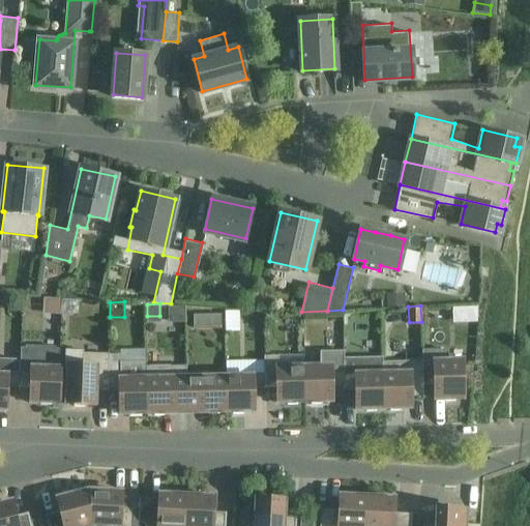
[(478,305),(469,305),(470,320),(477,320),(478,305)]
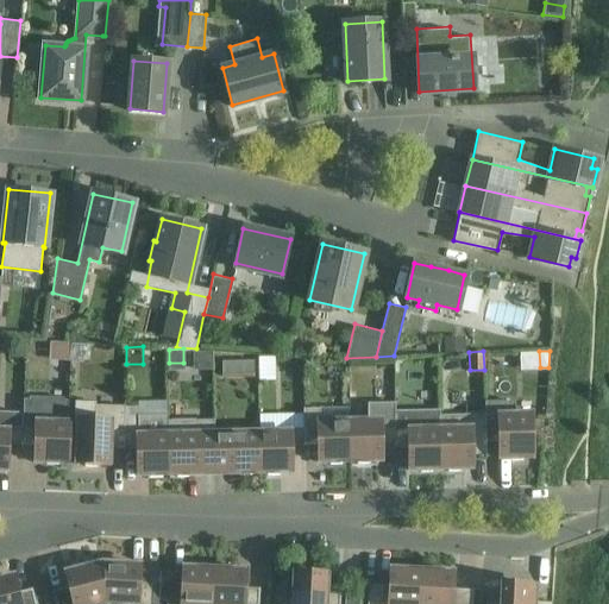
[(253,357),(220,354),(219,371),(252,373),(253,357)]
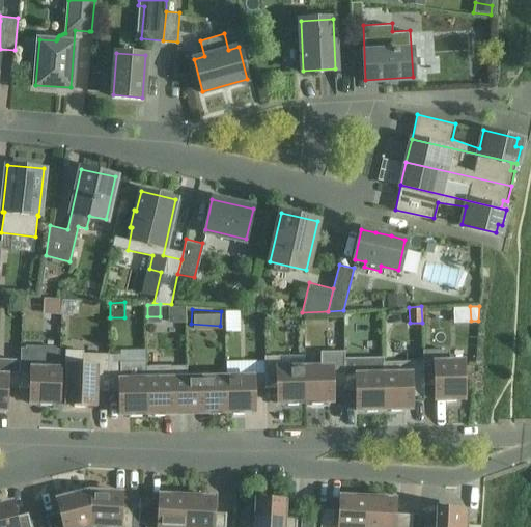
[(20,371),(19,385),(31,386),(31,401),(39,401),(39,403),(52,404),(52,401),(58,403),(59,367),(60,348),(21,347),(20,359),(20,360),(20,371)]
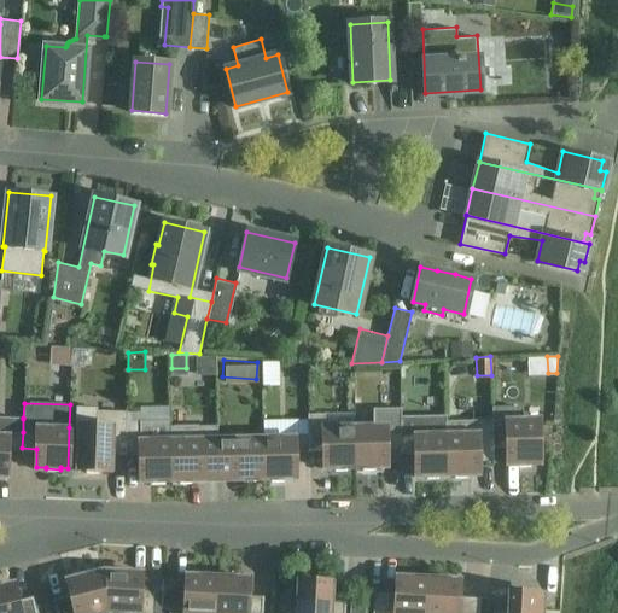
[(518,404),(491,406),(493,460),(494,460),(494,445),(507,445),(507,463),(518,462),(518,465),(531,465),(531,462),(540,462),(538,419),(519,420),(518,404)]
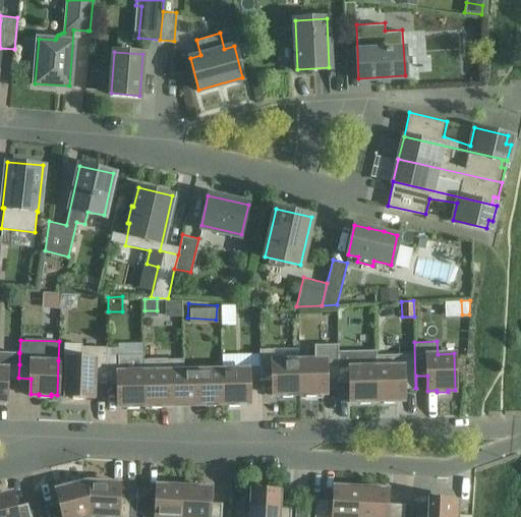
[(64,342),(64,358),(67,358),(65,395),(72,395),(72,397),(83,397),(83,396),(93,396),(94,381),(106,382),(106,354),(106,346),(81,345),(81,342),(67,342),(64,342)]
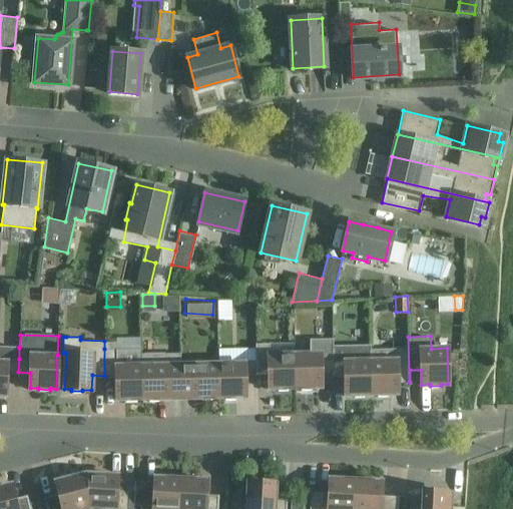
[(371,344),(370,344),(371,394),(377,394),(377,395),(389,395),(389,393),(397,393),(397,381),(408,381),(408,382),(409,382),(408,337),(408,348),(371,349),(371,344)]
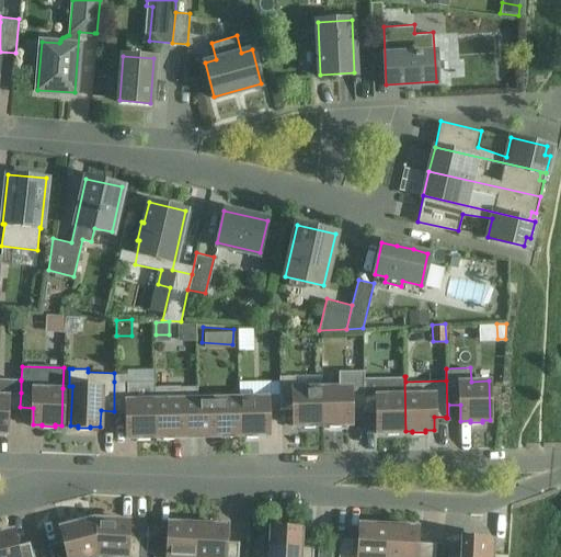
[(322,387),(322,423),(329,423),(329,425),(341,424),(341,423),(351,423),(351,407),(363,406),(363,411),(364,411),(363,377),(363,370),(339,370),(339,387),(322,387)]
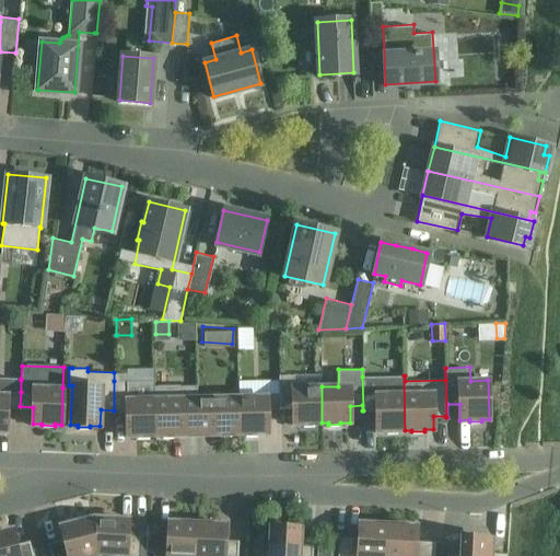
[(266,396),(238,397),(238,433),(245,433),(245,435),(258,435),(258,432),(267,432),(267,407),(280,407),(279,374),(279,393),(266,393),(266,396)]
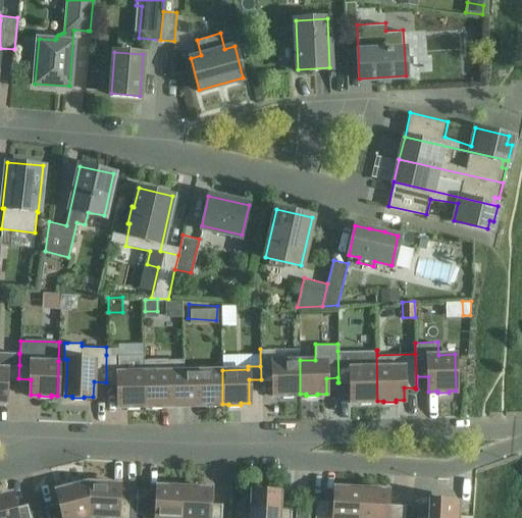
[(294,394),(300,394),(300,360),(274,361),(274,349),(260,349),(261,379),(273,379),(273,395),(282,395),(282,396),(294,396),(294,394)]
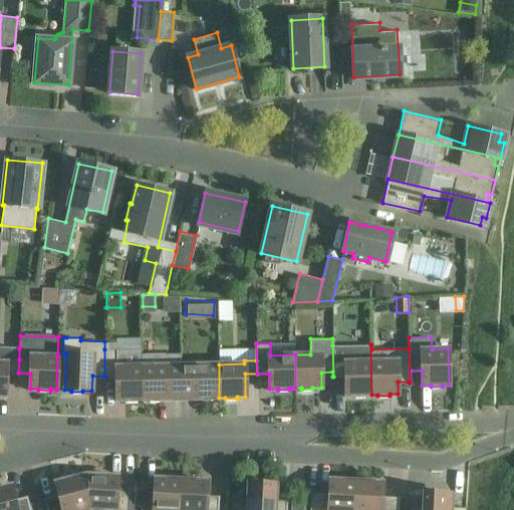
[(370,344),(332,345),(333,376),(334,376),(334,375),(345,375),(345,395),(354,395),(354,396),(366,396),(366,395),(371,395),(370,344)]
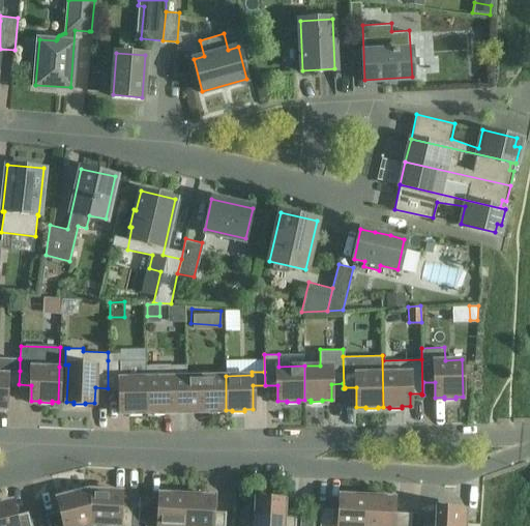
[(0,358),(0,407),(5,408),(6,384),(19,384),(20,371),(20,359),(0,358)]
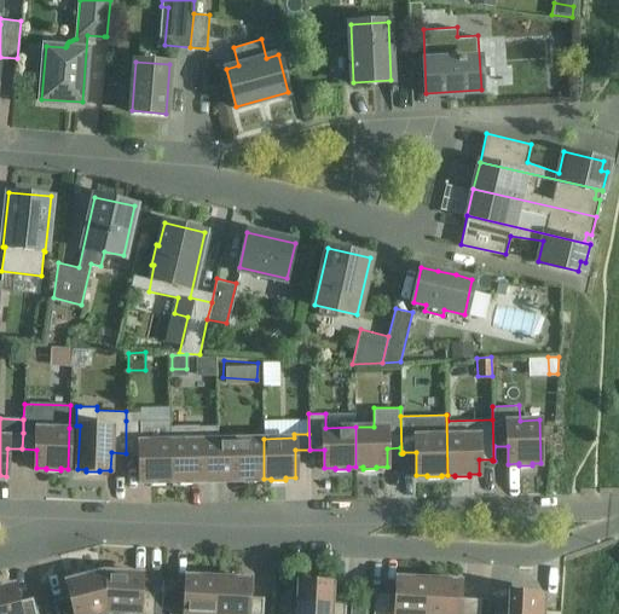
[(166,480),(172,480),(171,426),(171,420),(126,421),(126,453),(140,453),(140,481),(151,481),(151,482),(166,482),(166,480)]
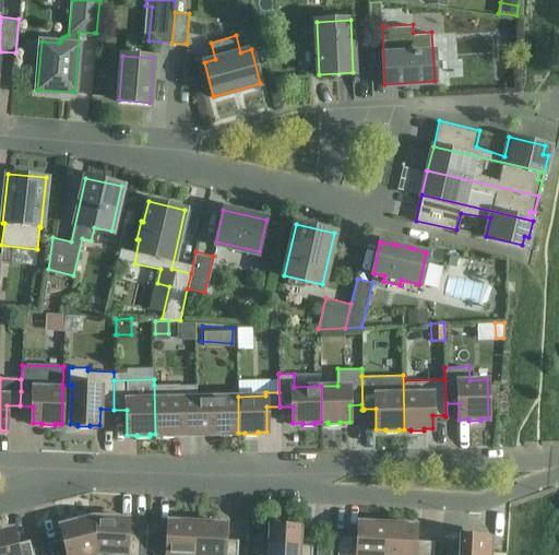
[(175,434),(197,434),(195,384),(154,385),(155,434),(162,434),(162,436),(175,435),(175,434)]
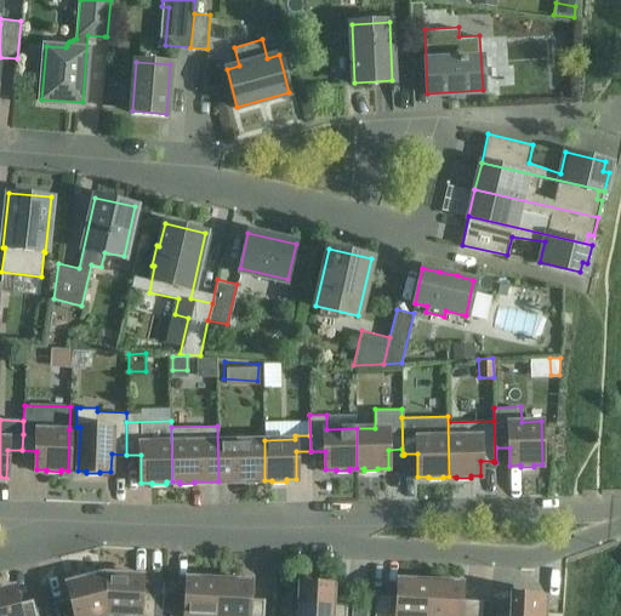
[(218,482),(233,480),(244,480),(244,483),(258,482),(258,480),(265,480),(265,440),(218,440),(218,426),(217,426),(218,482)]
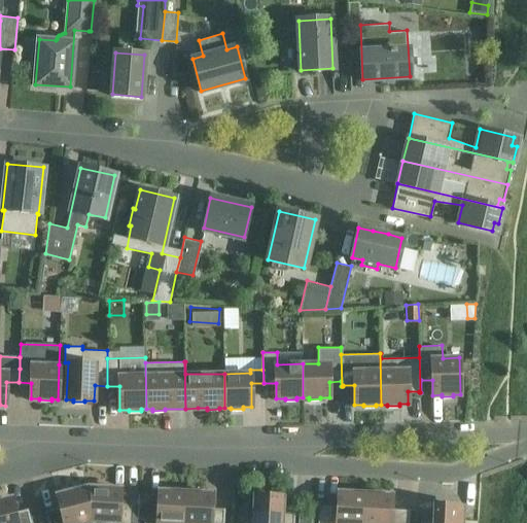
[(100,487),(89,486),(92,521),(93,521),(92,522),(131,522),(133,502),(132,502),(131,503),(119,503),(120,488),(111,487),(111,486),(100,485),(100,487)]
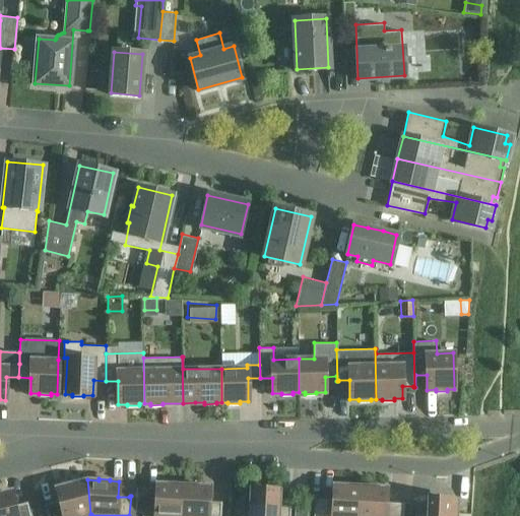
[(80,515),(90,514),(87,479),(76,482),(76,481),(64,484),(65,486),(56,488),(60,502),(49,505),(49,504),(47,504),(50,515),(80,515)]
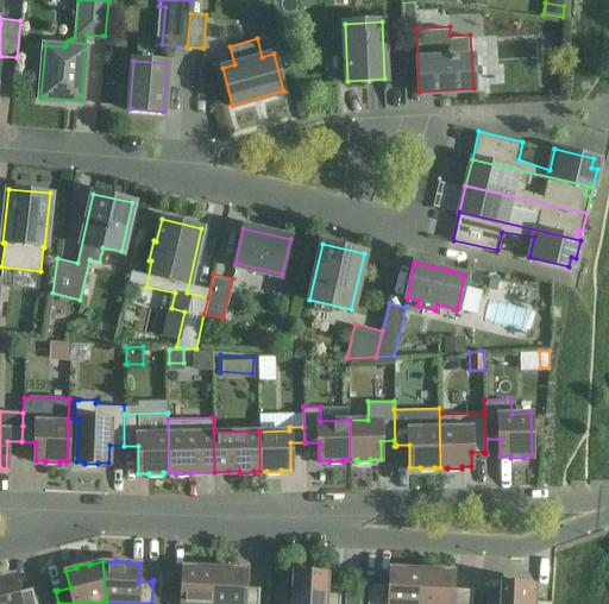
[(177,571),(161,570),(159,598),(167,598),(165,603),(212,603),(214,567),(208,567),(208,565),(194,565),(194,566),(183,566),(183,571),(183,584),(176,583),(177,571)]
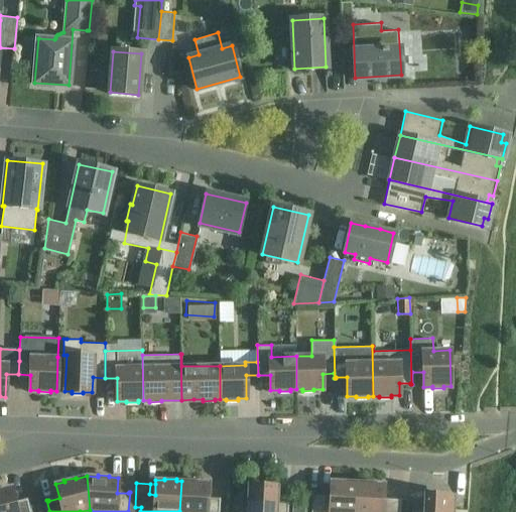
[(179,511),(219,511),(220,497),(219,497),(219,498),(208,498),(208,483),(200,482),(200,481),(187,480),(187,482),(181,481),(179,511)]
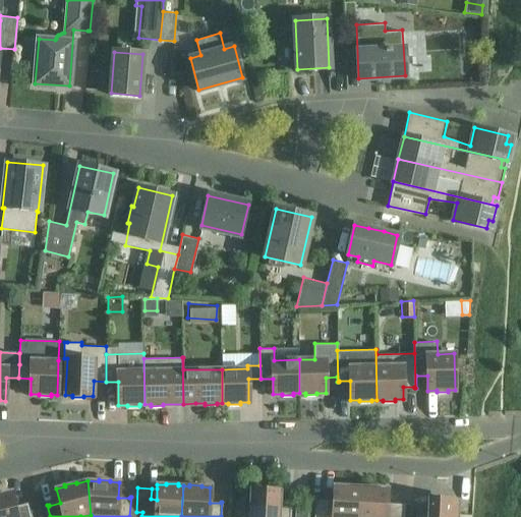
[(358,516),(361,487),(355,486),(355,485),(343,484),(343,486),(335,485),(334,501),(322,500),(322,499),(314,499),(313,516),(358,516)]
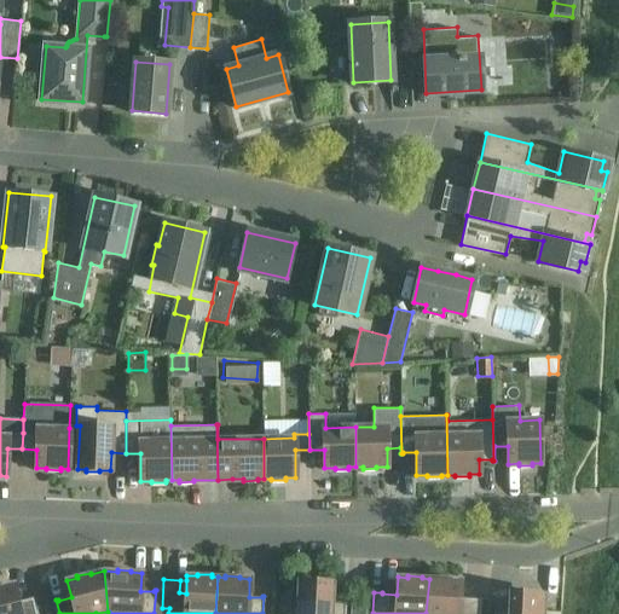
[(426,613),(479,613),(481,597),(460,596),(461,580),(450,580),(450,578),(435,577),(435,579),(429,579),(426,613)]
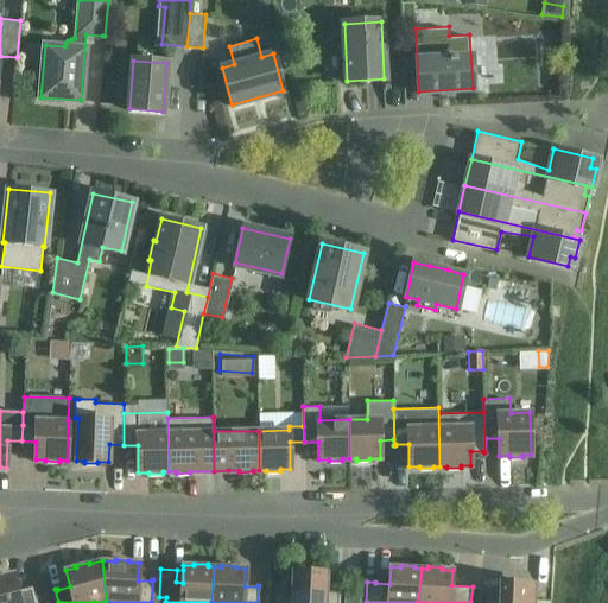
[(316,570),(302,570),(302,571),(295,571),(292,602),(339,602),(340,590),(339,590),(339,591),(324,590),(325,572),(315,572),(316,570)]
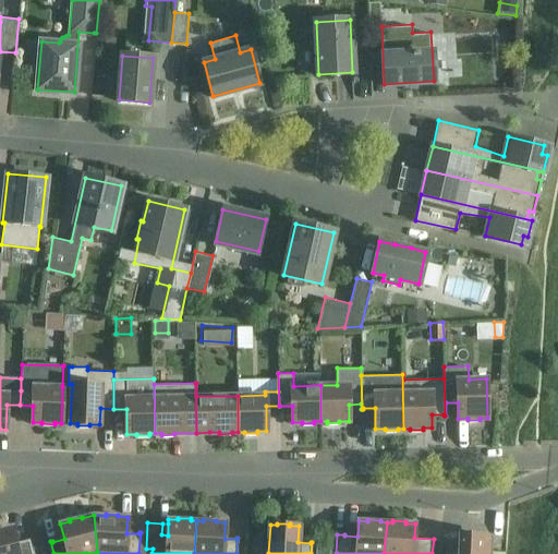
[(0,553),(33,553),(29,538),(28,538),(28,539),(16,542),(12,527),(3,529),(2,527),(0,528),(0,553)]
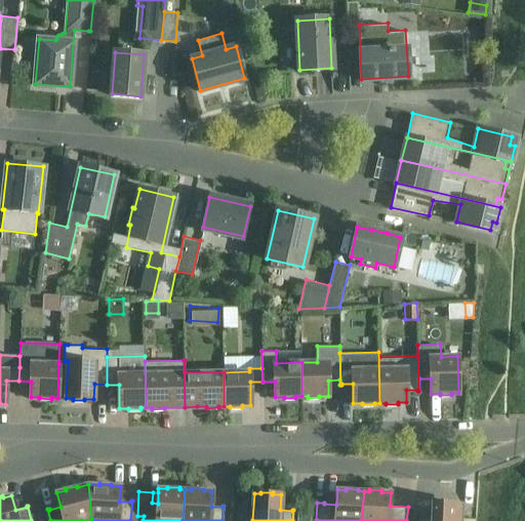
[(418,520),(476,520),(476,518),(459,517),(460,505),(454,504),(454,503),(442,502),(442,504),(433,503),(433,518),(420,518),(420,516),(419,516),(418,520)]
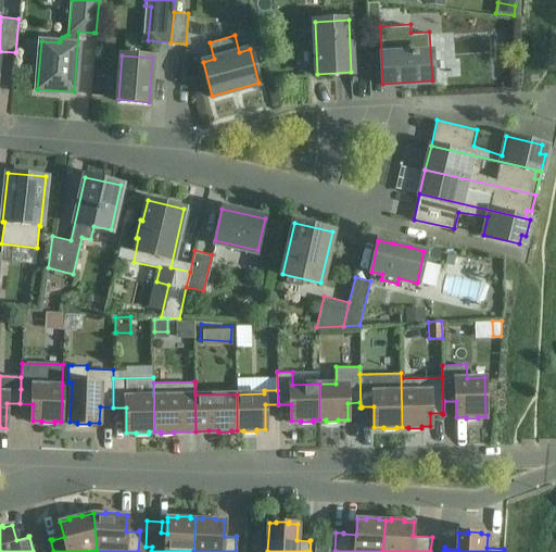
[(315,541),(314,551),(328,551),(329,541),(315,541)]
